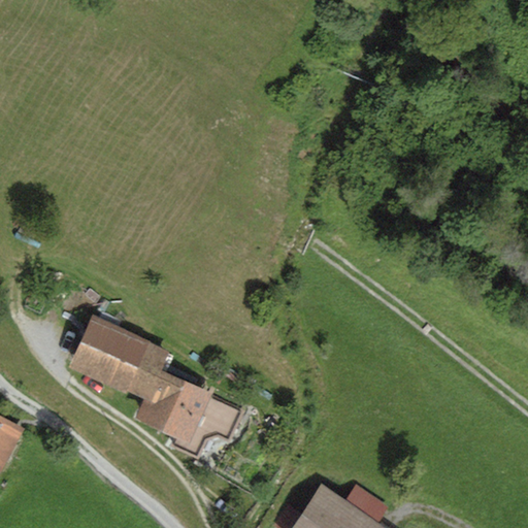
[(168,352),(92,315),(68,367),(125,394),(127,391),(144,398),(149,399),(161,370),(168,352)]
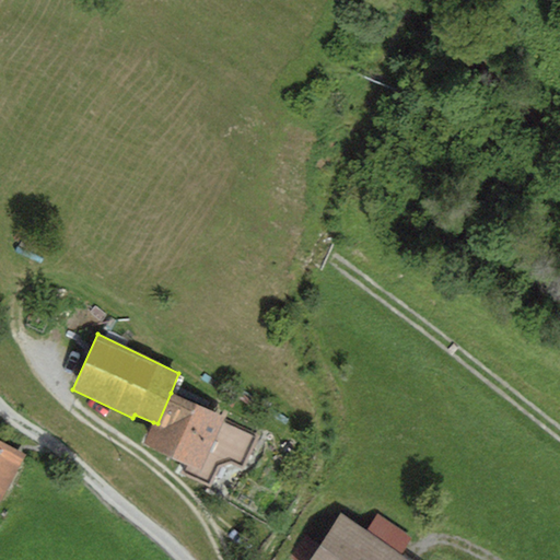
[(259,434),(171,393),(158,423),(153,422),(143,444),(185,465),(181,474),(210,487),(219,467),(231,464),(243,468),(259,434)]
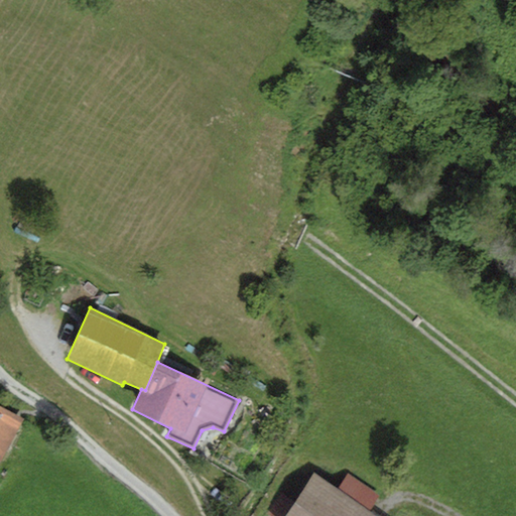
[(0,464),(25,419),(0,404),(0,464)]
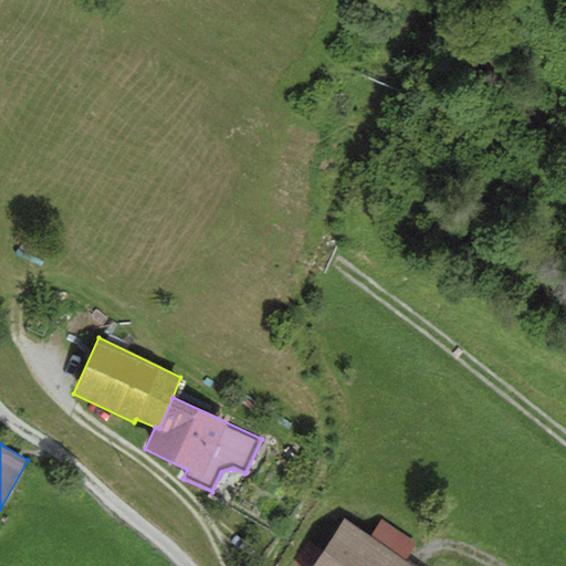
[(370,536),(343,517),(308,565),(413,565),(405,561),(416,544),(381,521),(370,536)]
